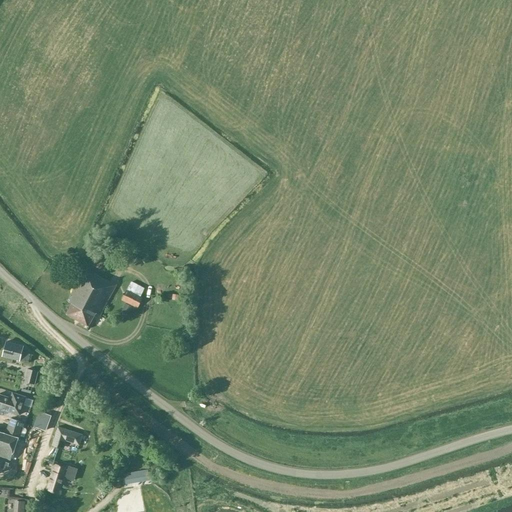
[(74,300),(66,314),(89,326),(95,313),(100,315),(116,286),(85,269),(69,298),(74,300)]
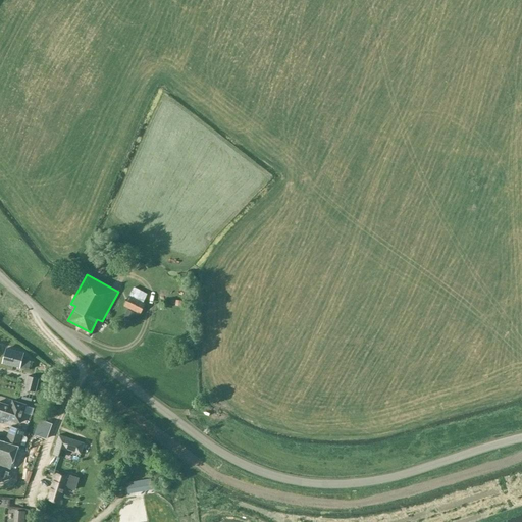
[(127,293),(131,284),(125,282),(122,291),(127,293)]
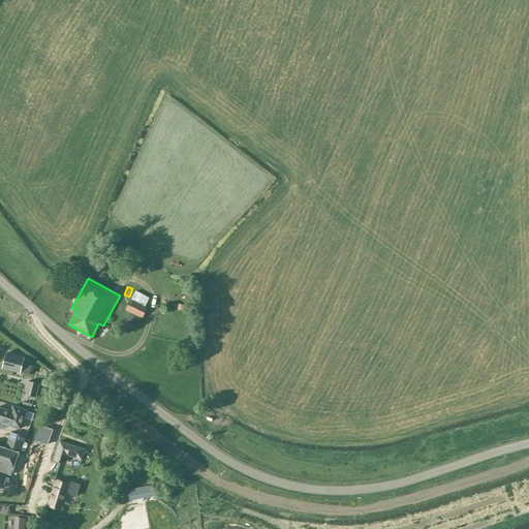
[(125,310),(143,319),(149,308),(146,307),(150,298),(135,290),(125,310)]
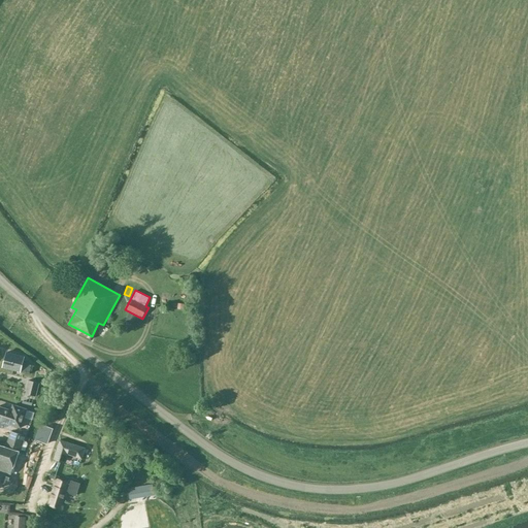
[(132,325),(136,317),(128,312),(124,321),(132,325)]
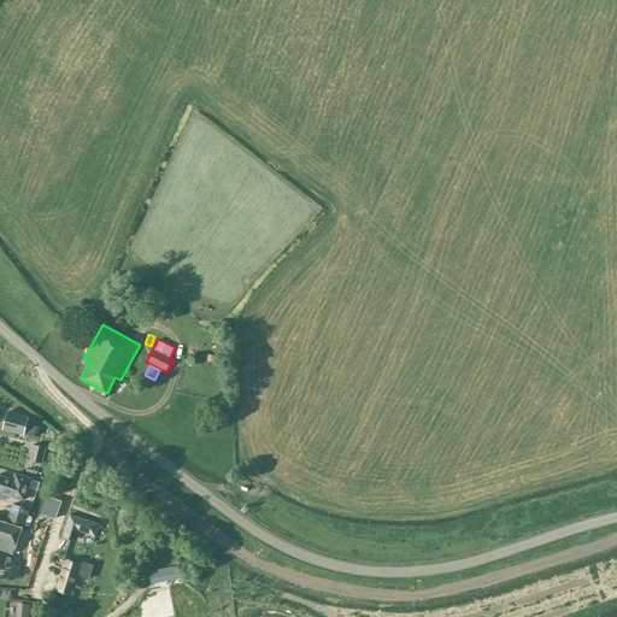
[(29,417),(9,411),(4,429),(24,435),(24,434),(34,438),(37,427),(27,424),(29,417)]
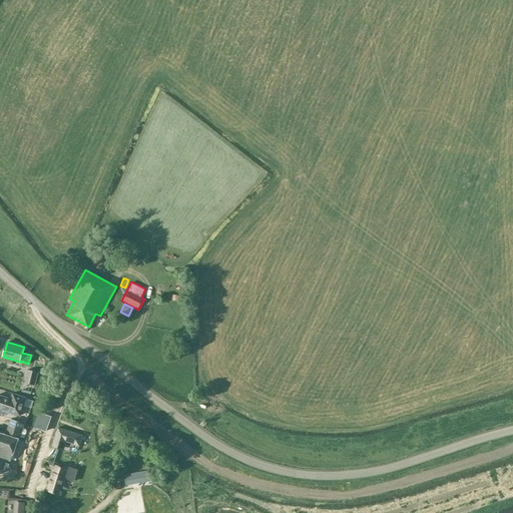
[(24,383),(35,386),(38,373),(27,370),(24,383)]
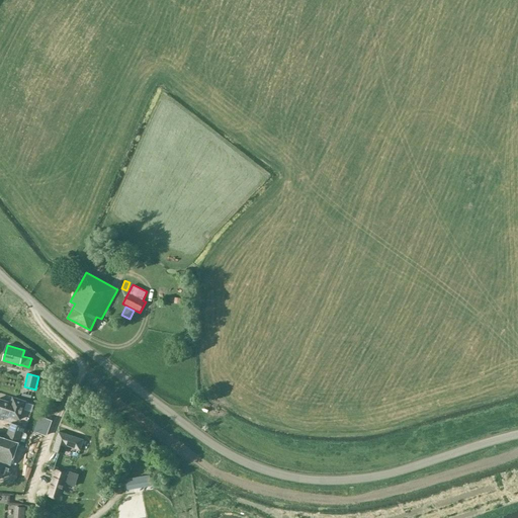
[(0,419),(2,421),(4,414),(21,420),(27,402),(12,397),(11,403),(0,399),(0,419)]
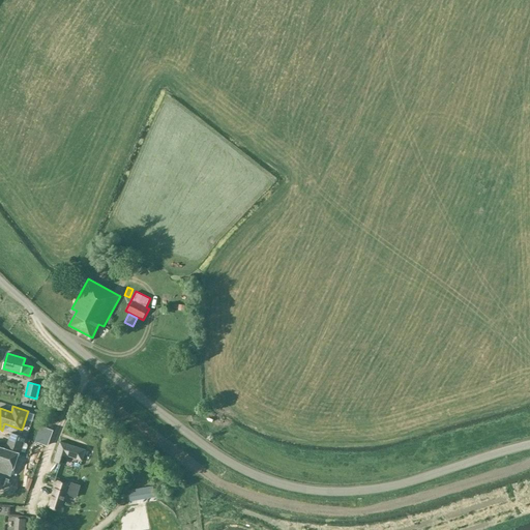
[(6,447),(22,452),(27,438),(10,433),(6,447)]
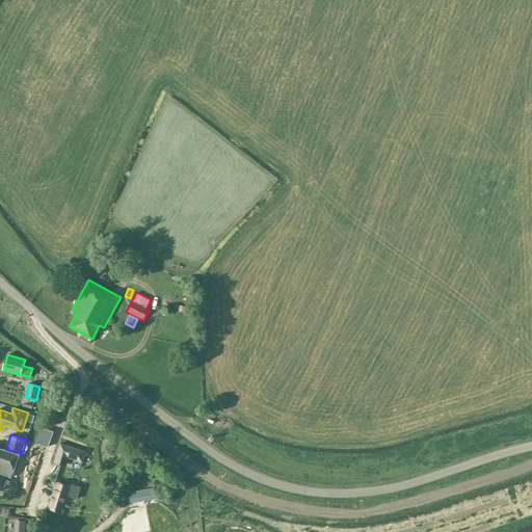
[(61,443),(54,463),(65,468),(69,458),(83,463),(86,451),(61,443)]
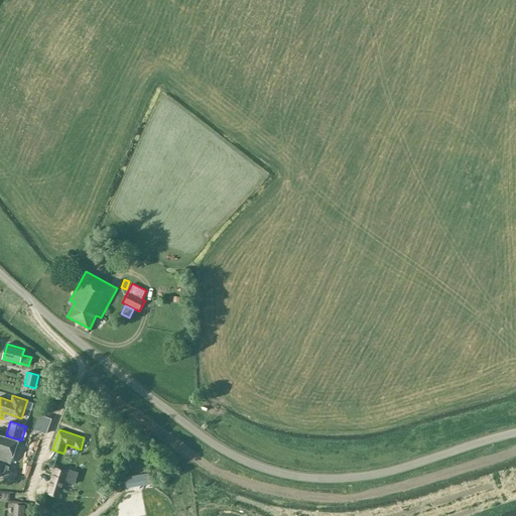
[(0,460),(11,464),(13,456),(18,441),(0,435),(0,460)]
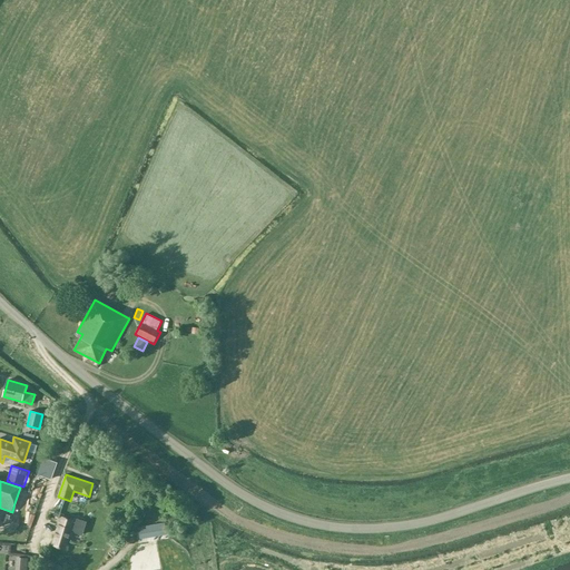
[(8,523),(10,516),(0,511),(0,521),(8,523)]
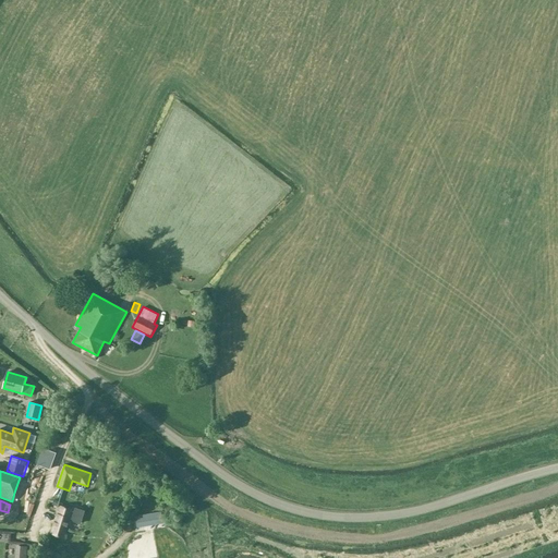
[(57,514),(51,533),(64,537),(70,518),(72,510),(60,506),(57,514)]
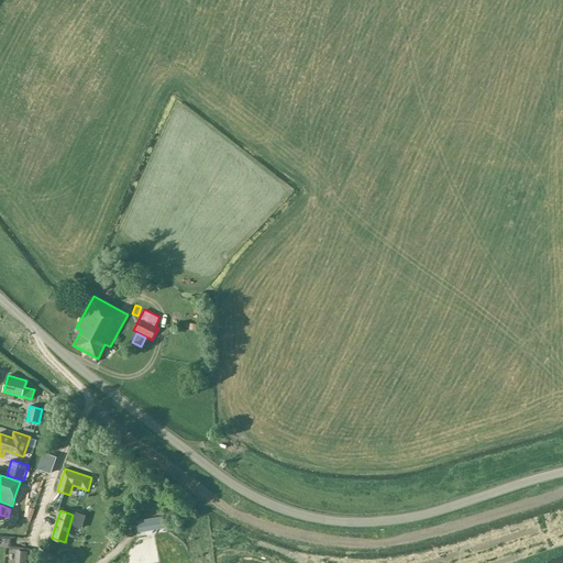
[(72,527),(81,529),(86,516),(76,512),(72,527)]
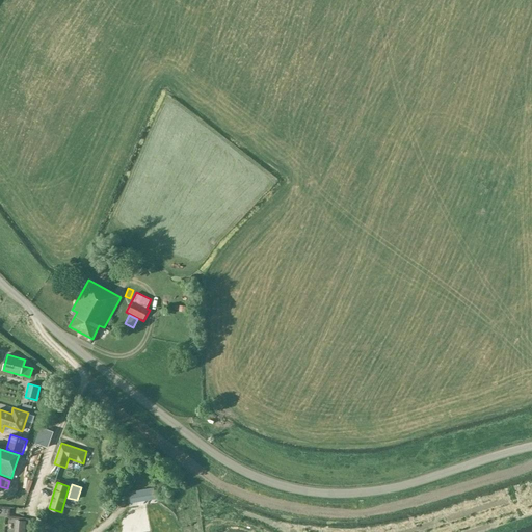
[(155,495),(154,488),(135,491),(136,498),(155,495)]
